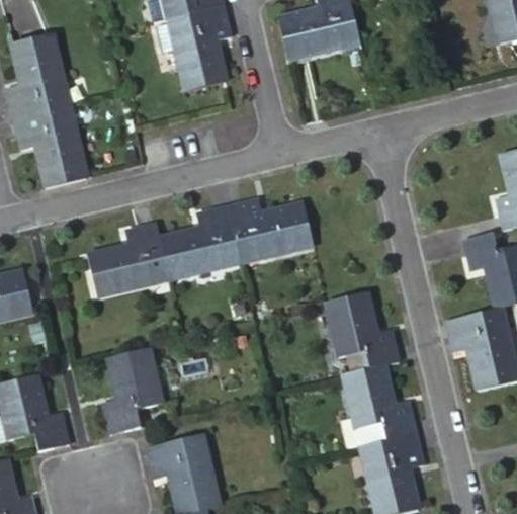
[(165,16),(161,0),(157,0),(144,3),(149,25),(158,23),(166,21),(165,16)]
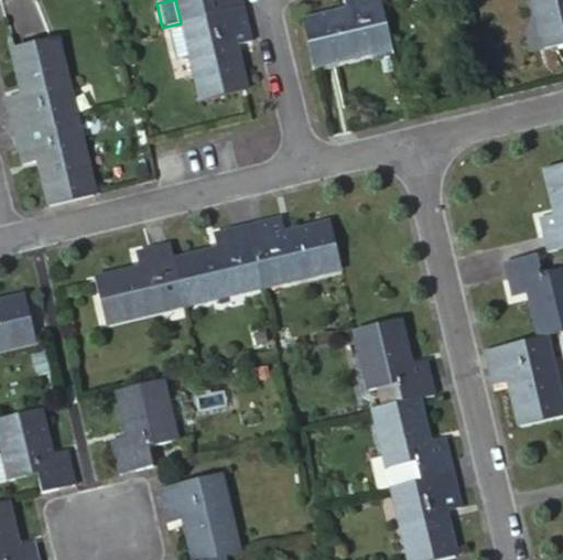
[(175,0),(180,18),(181,23),(229,13),(246,9),(245,0),(175,0)]
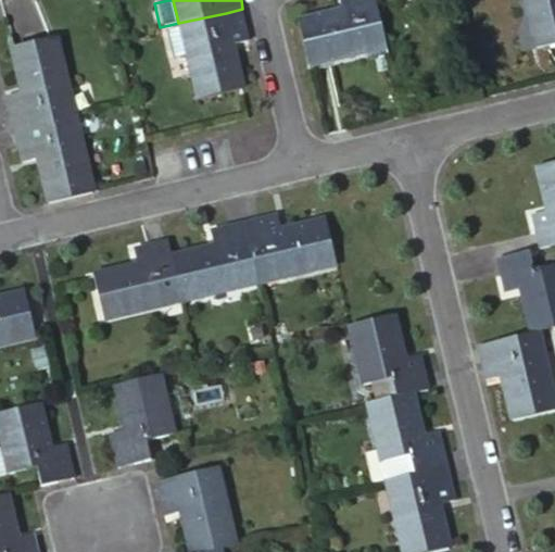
[(300,29),(310,71),(368,57),(369,64),(389,60),(388,51),(375,0),(336,0),(340,20),(332,21),(300,29)]
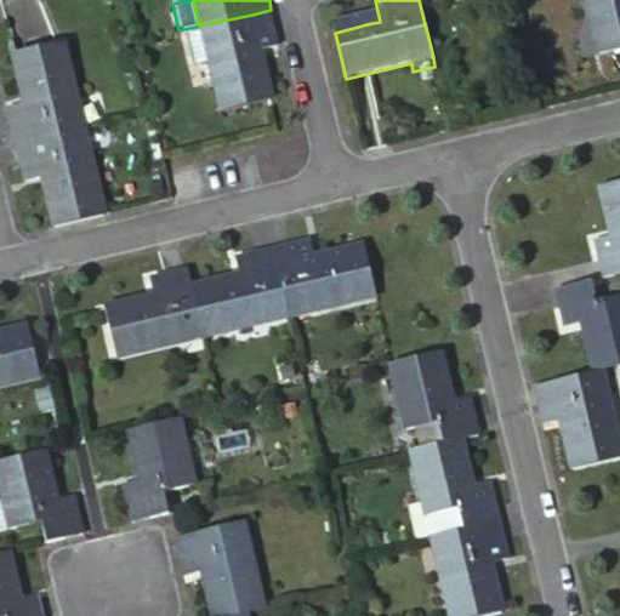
[(586,0),(599,53),(619,47),(619,0),(586,0)]
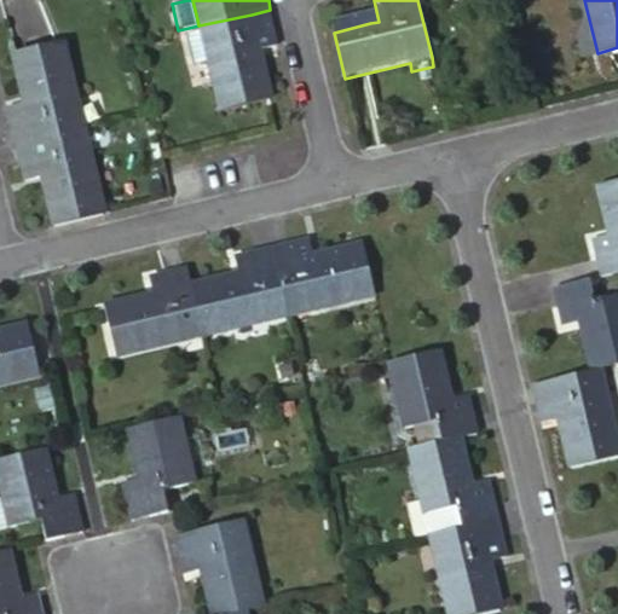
[(252,15),(198,25),(204,56),(220,115),(272,102),(261,56),(279,52),(278,46),(270,10),(252,15)]
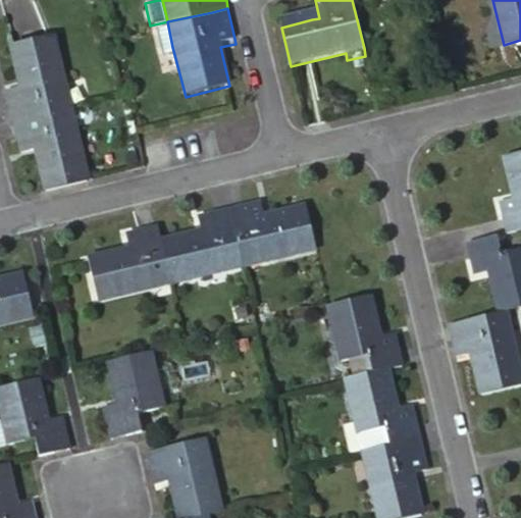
[(156,50),(172,47),(167,21),(159,23),(150,26),(156,50)]
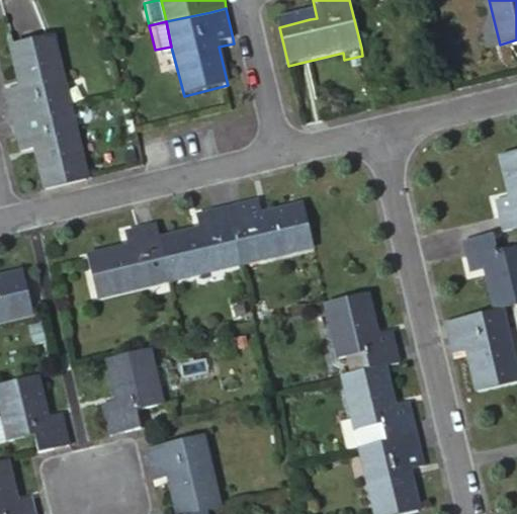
[(17,83),(5,85),(9,102),(10,105),(12,114),(69,100),(53,32),(7,44),(12,65),(17,83)]
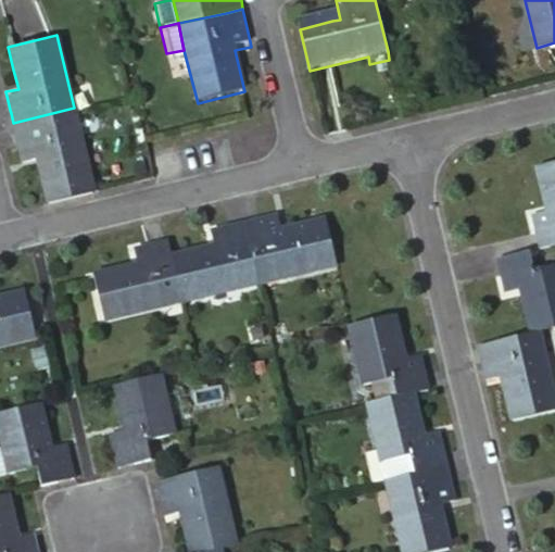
[(78,127),(74,108),(13,123),(14,130),(21,154),(22,162),(37,158),(40,173),(47,200),(50,199),(61,197),(86,191),(93,189),(90,174),(78,127)]
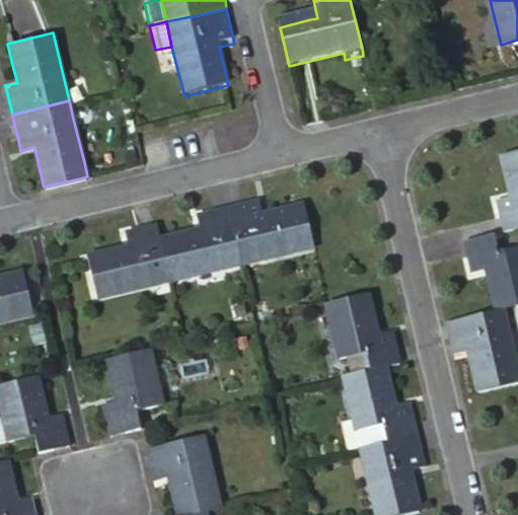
[(517,137),(496,143),(504,175),(505,182),(493,187),(502,222),(506,221),(517,218),(517,137)]
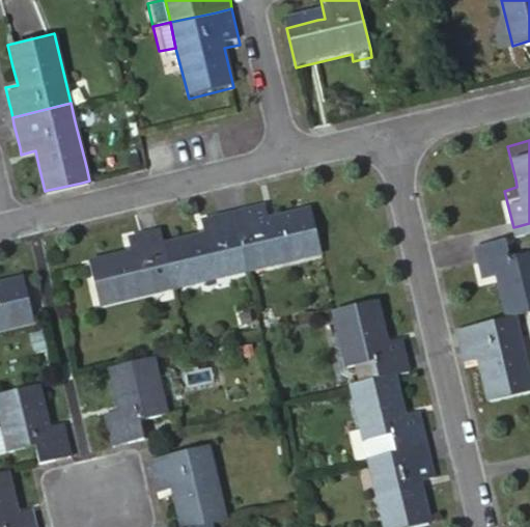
[(240,232),(249,271),(287,261),(326,251),(315,207),(279,216),(273,217),(268,205),(235,214),(240,232)]
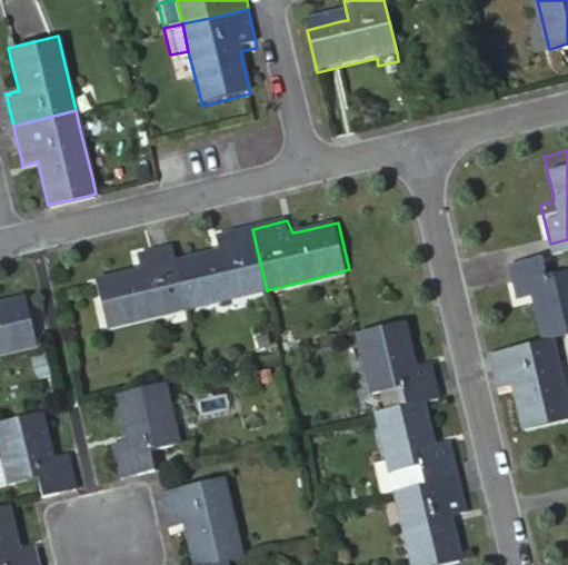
[(192,308),(253,294),(267,290),(257,249),(252,229),(217,237),(219,253),(212,255),(173,263),(182,310),(192,308)]
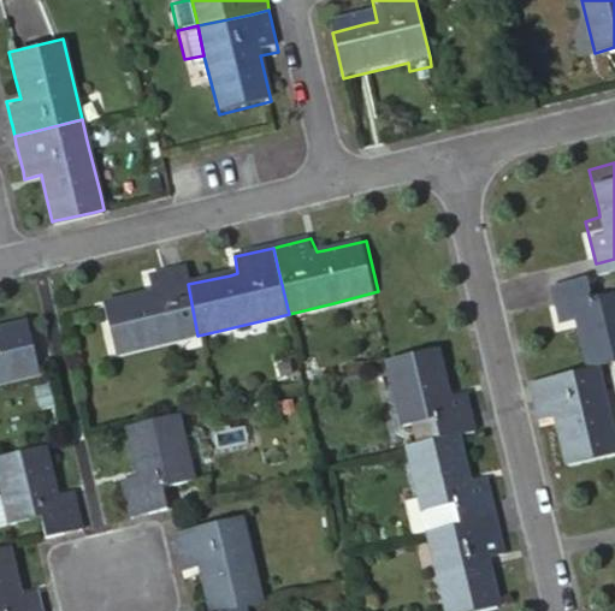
[(614,277),(597,283),(592,265),(545,274),(554,312),(575,307),(589,357),(614,350),(614,277)]
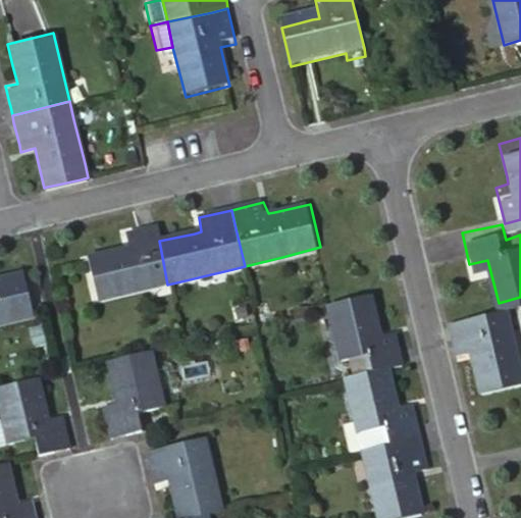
[(118,252),(85,260),(95,302),(167,285),(159,241),(155,227),(124,235),(127,250),(118,252)]
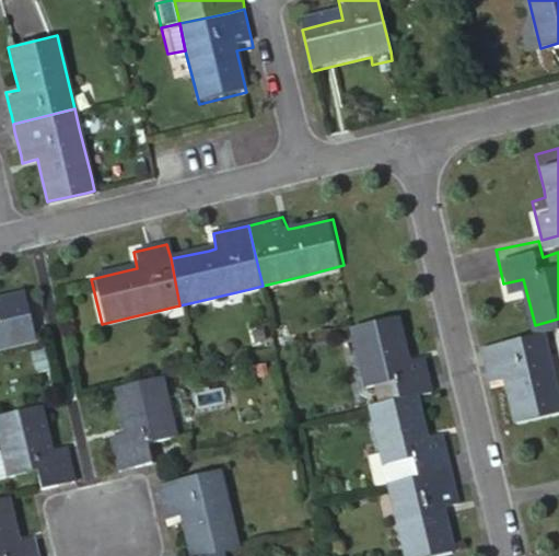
[(0,349),(43,338),(34,290),(1,298),(0,297),(0,349)]
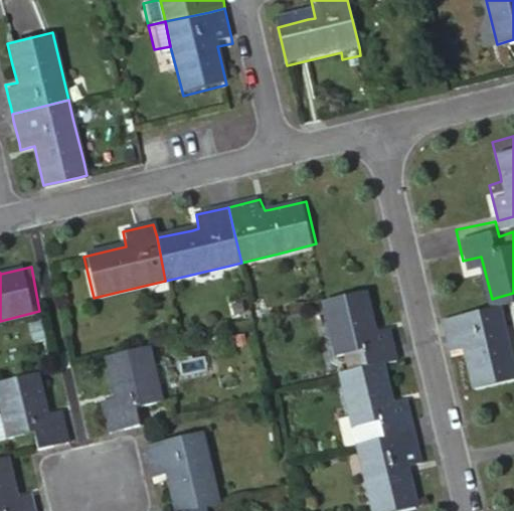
[(368,285),(327,293),(341,351),(369,345),(372,360),(384,358),(399,354),(393,328),(379,330),(368,285)]
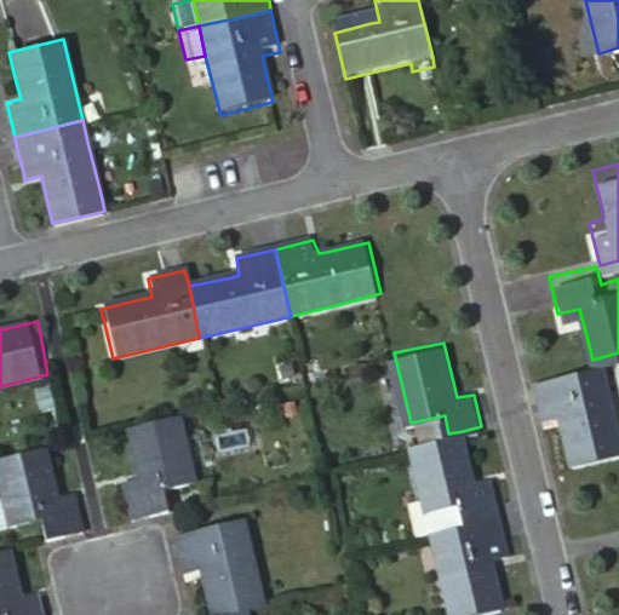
[(572,363),(536,372),(539,389),(545,414),(561,411),(575,458),(618,446),(618,407),(612,379),(578,386),(572,363)]
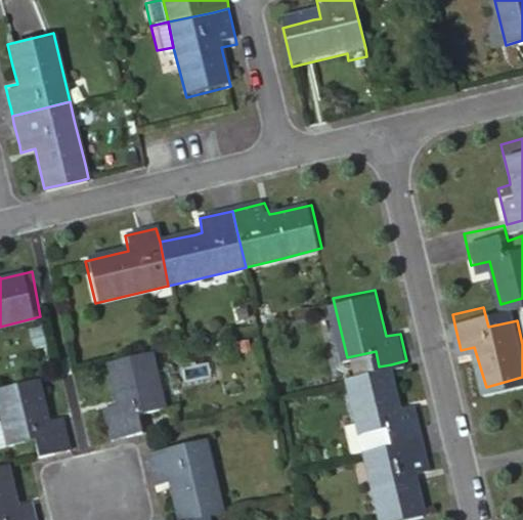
[(167,408),(151,350),(120,358),(111,360),(118,389),(122,407),(110,410),(112,421),(116,437),(144,431),(141,415),(167,408)]
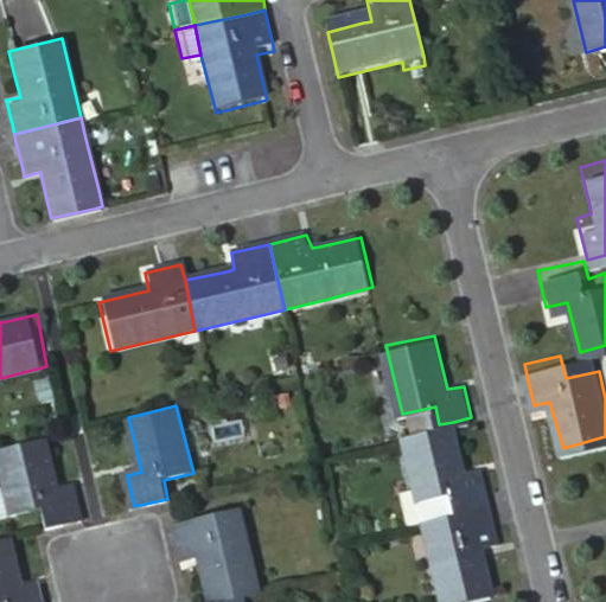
[(466,473),(453,422),(439,424),(423,429),(406,433),(420,499),(455,492),(460,512),(490,505),(482,472),(466,473)]
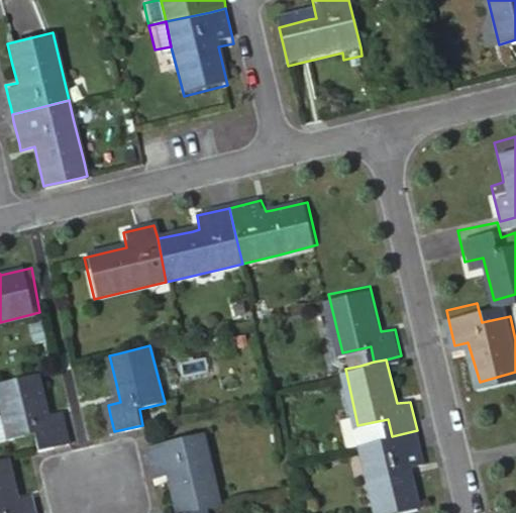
[(58,412),(47,370),(30,374),(5,380),(19,435),(42,429),(47,449),(76,442),(70,410),(58,412)]
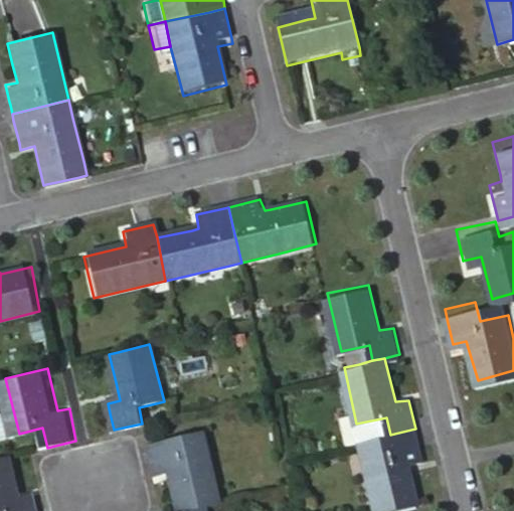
[(416,432),(415,429),(390,435),(373,439),(361,442),(375,502),(377,510),(416,510),(419,510),(415,492),(409,466),(423,462),(416,432)]
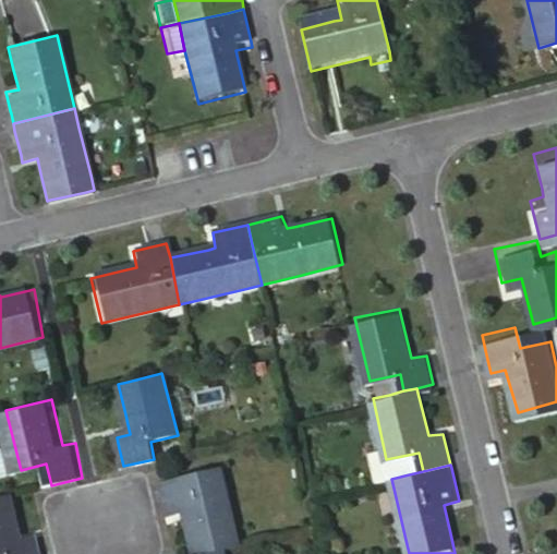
[(165,510),(167,519),(180,517),(189,553),(202,553),(213,552),(233,546),(227,525),(213,466),(158,479),(165,510)]
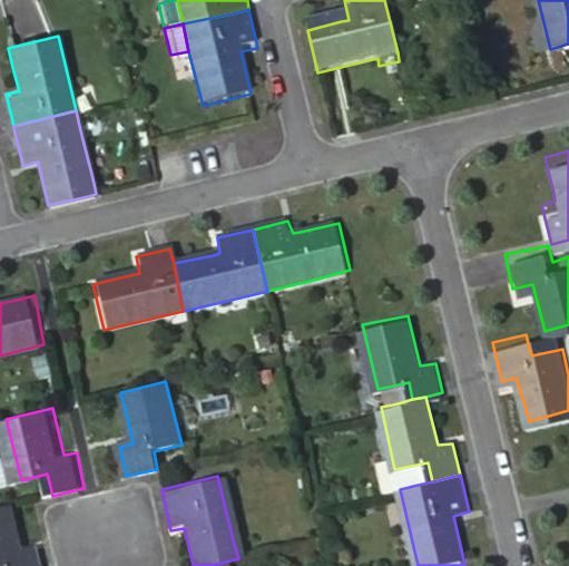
[(19,550),(9,506),(0,507),(0,565),(40,565),(38,547),(19,550)]
